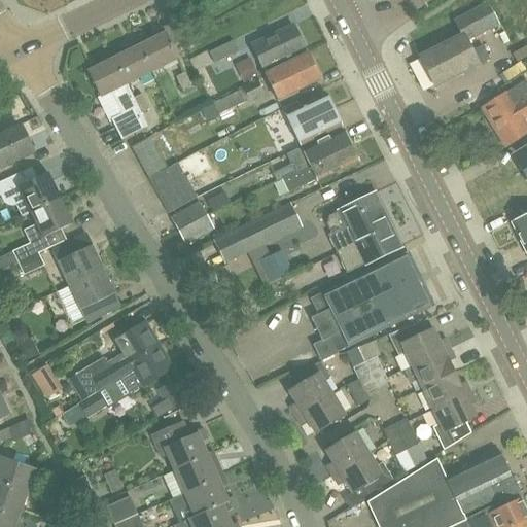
[(496,26),(485,3),(453,20),(461,35),(419,57),(433,85),(477,64),(465,41),(496,26)]
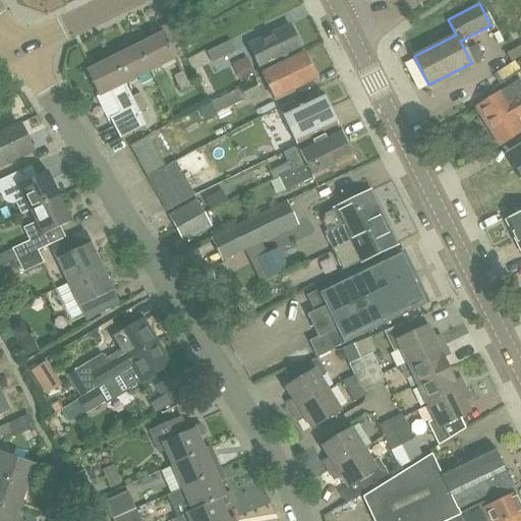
[(288,25),(247,45),(258,69),(299,50),(288,25)]
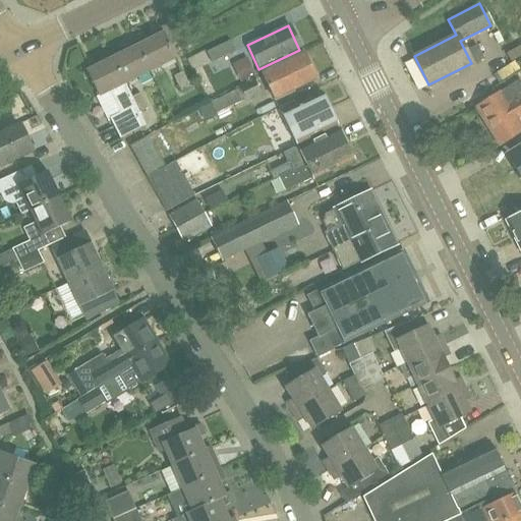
[(136,45),(148,69),(173,56),(162,33),(136,45)]
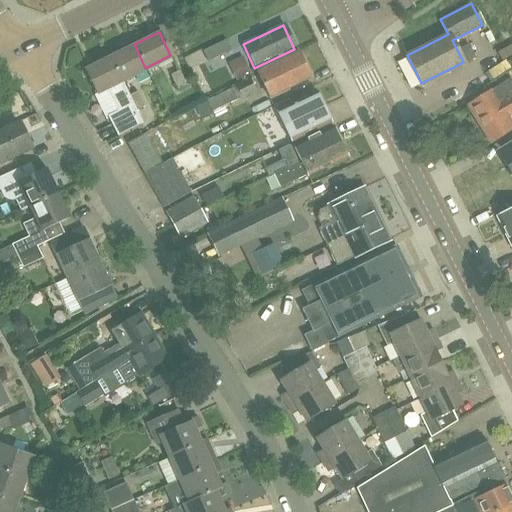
[(226,39),(203,51),(208,61),(231,50),(226,39)]
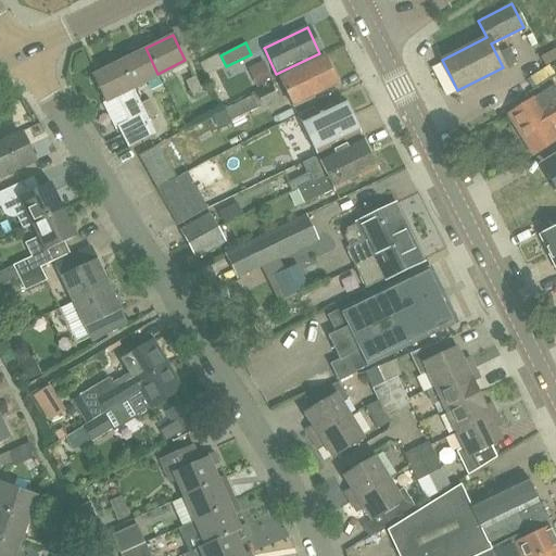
[(118,61),(130,87),(158,74),(146,48),(118,61)]
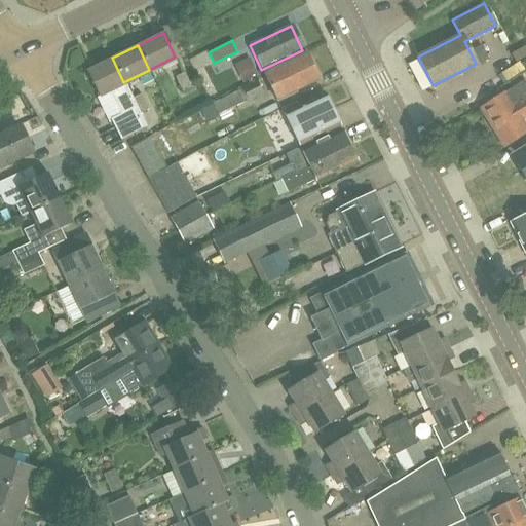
[(305,55),(264,75),(275,100),(316,79),(305,55)]
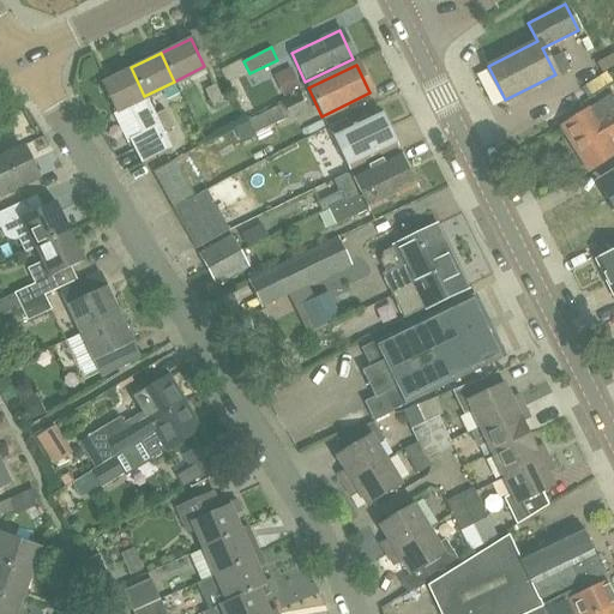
[(162,131),(154,114),(144,96),(131,67),(100,83),(114,112),(127,106),(140,132),(127,138),(139,162),(170,146),(162,131)]
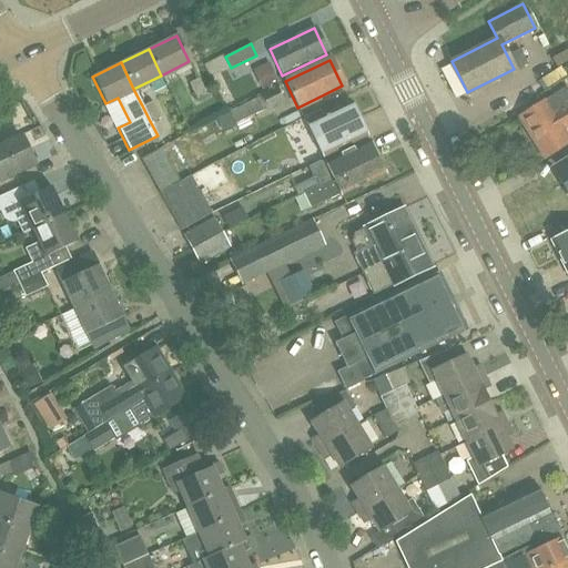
[(206,93),(200,78),(190,83),(198,99),(206,93)]
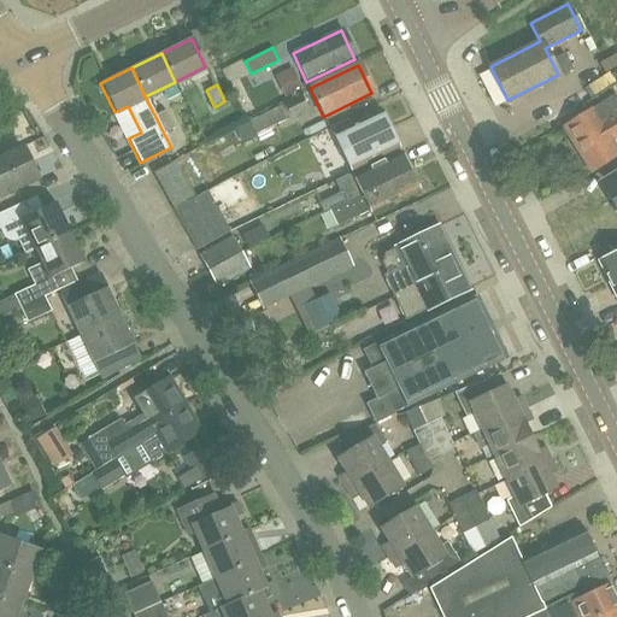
[(301,94),(285,104),(250,121),(256,134),(309,109),(301,94)]
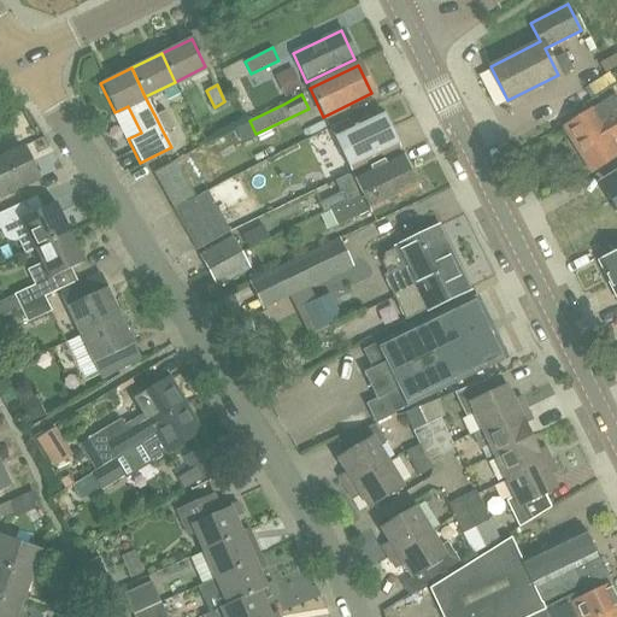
[(579,148),(616,123),(616,100),(613,94),(564,125),(579,148)]
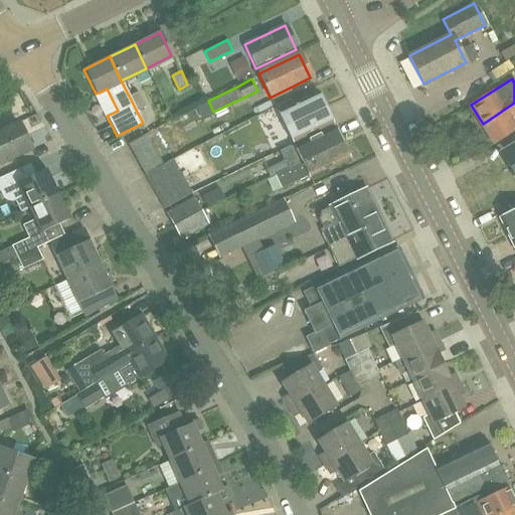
[(129,96),(136,110),(144,106),(137,92),(129,96)]
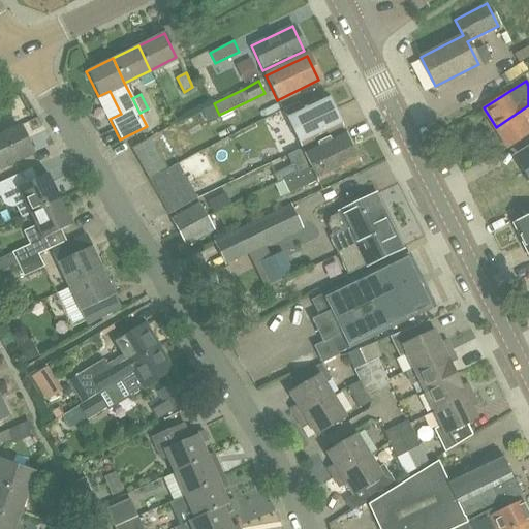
[(274,139),(333,111),(325,95),(285,115),(288,122),(270,131),(274,139)]
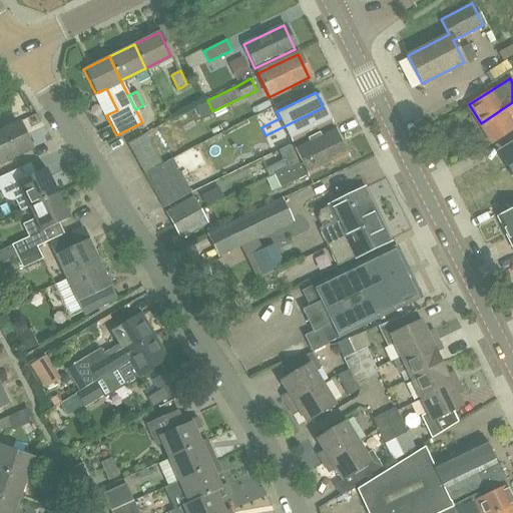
[(199,117),(211,112),(206,100),(194,106),(199,117)]
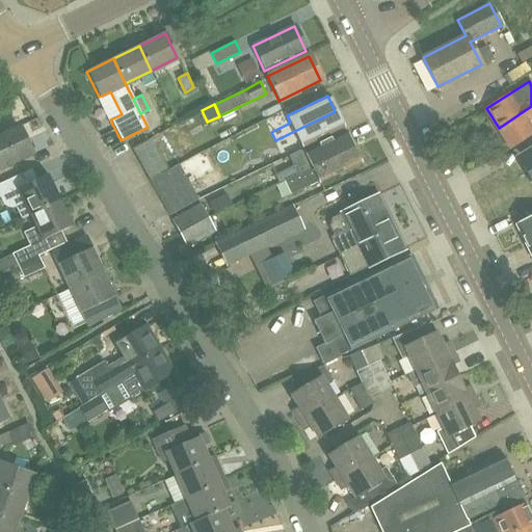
[(531,106),(499,128),(511,148),(531,134),(531,131),(527,123),(531,118),(531,106)]
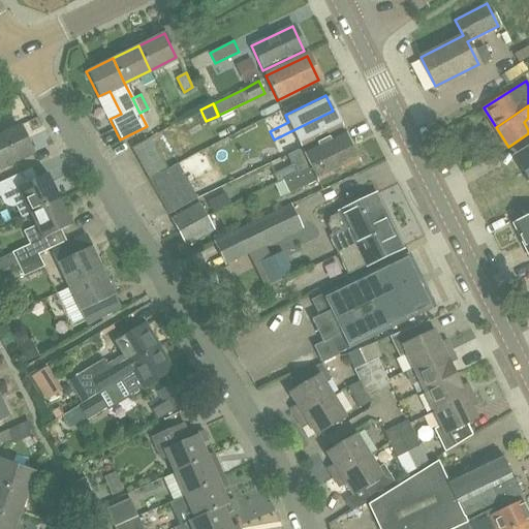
[(341,126),(333,111),(274,139),(277,147),(297,137),(301,146),(341,126)]
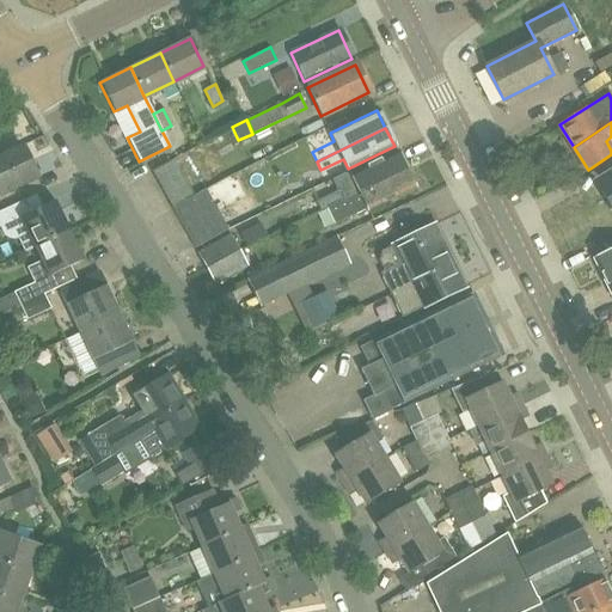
[(0,194),(37,177),(30,159),(25,161),(18,146),(0,154),(0,194)]
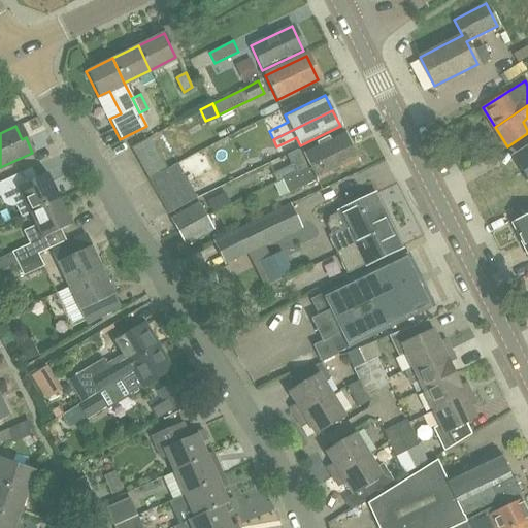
[(305,157),(286,166),(272,172),(276,180),(350,145),(341,130),(302,149),(305,157)]
